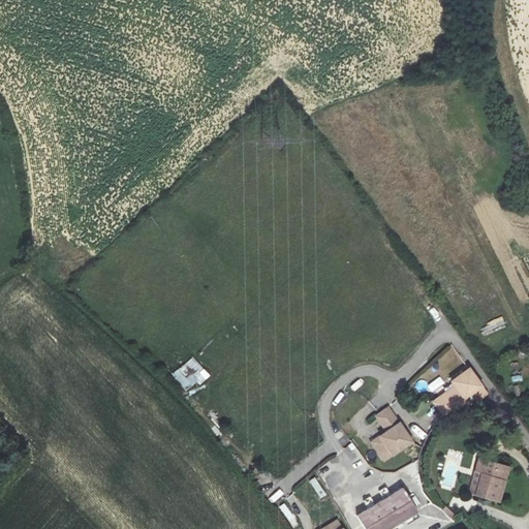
[(170,377),(186,391),(195,380),(200,385),(209,375),(188,358),(170,377)]
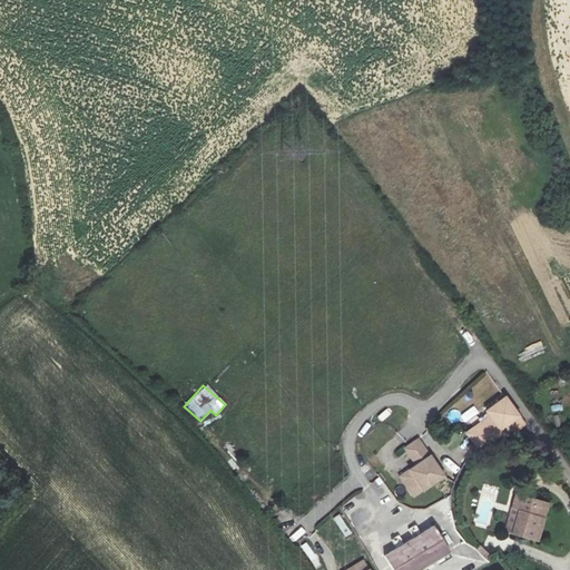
[(514,434),(520,435),(520,428),(526,423),(505,396),(487,411),(491,415),(469,432),(479,444),(484,438),(504,434),(510,434),(514,434)]
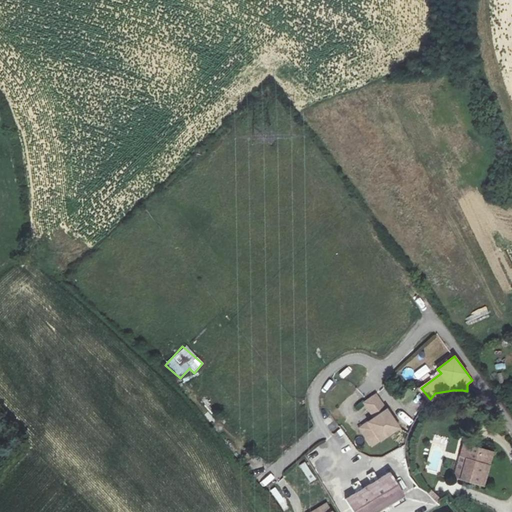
[(377,395),(365,403),(375,418),(360,428),(371,445),(399,427),(377,395)]
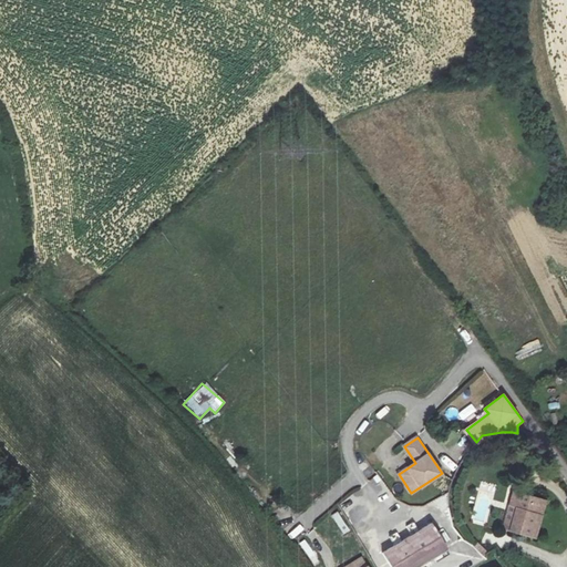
[(547,498),(514,490),(504,528),(537,536),(547,498)]
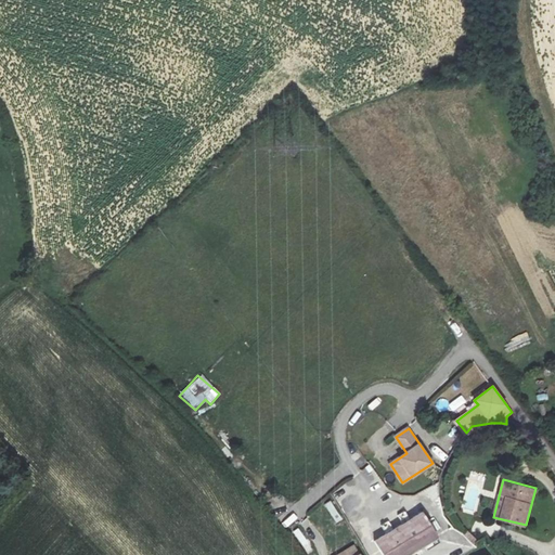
[(332,501),(323,504),(333,525),(340,520),(332,501)]
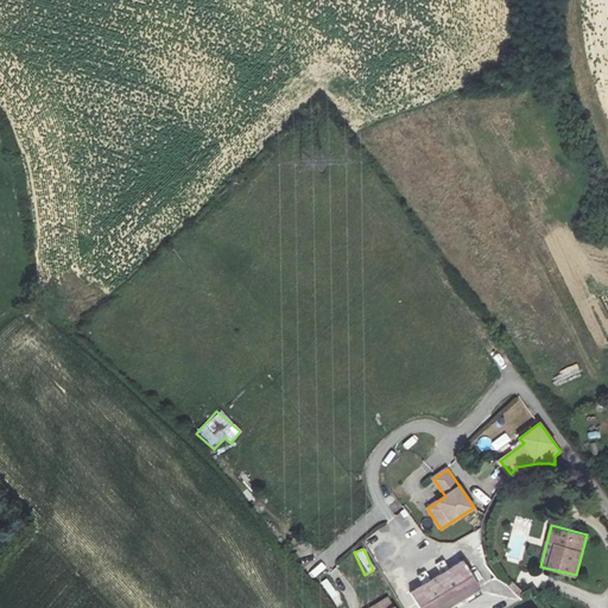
[(420,607),(450,607),(482,590),(467,563),(413,593),(420,607)]
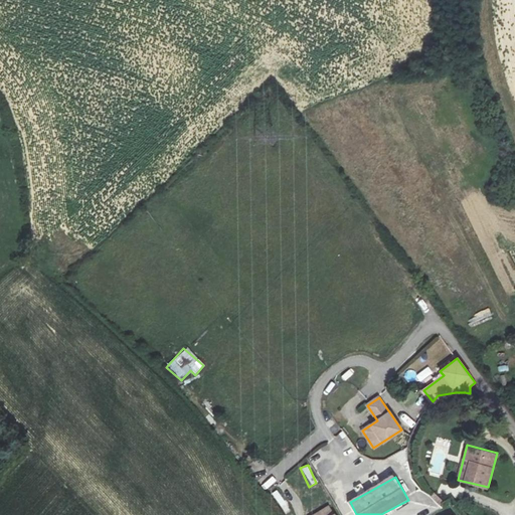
All buildings are outlined.
